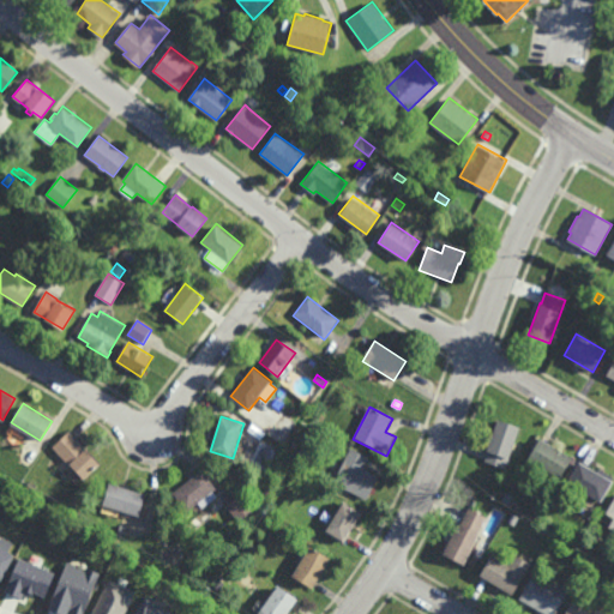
[(506,468),(485,461),(488,451),(487,450),(498,419),(521,426),(506,468)]
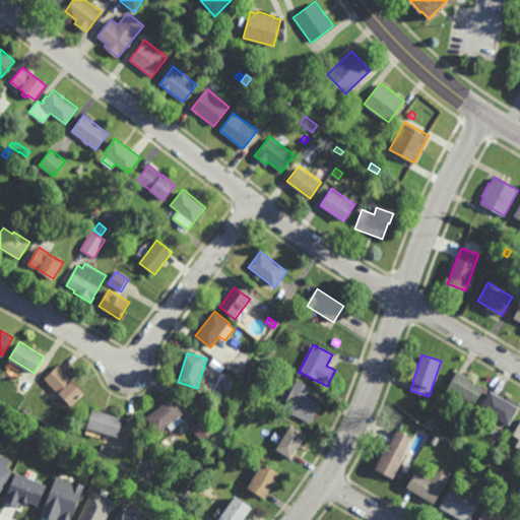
[(233,371),(226,367),(234,358),(239,362),(233,371)]
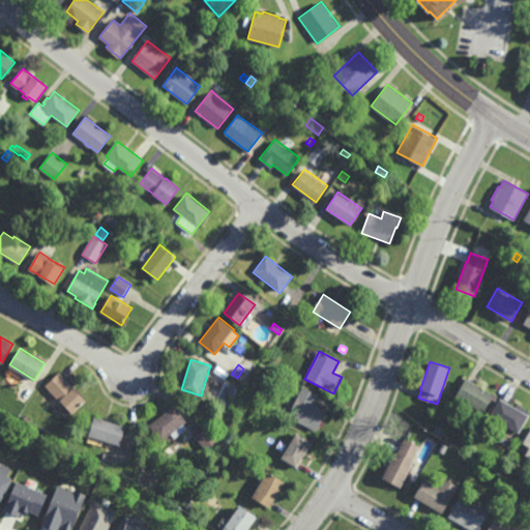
[(224,380),(213,372),(218,365),(229,374),(224,380)]
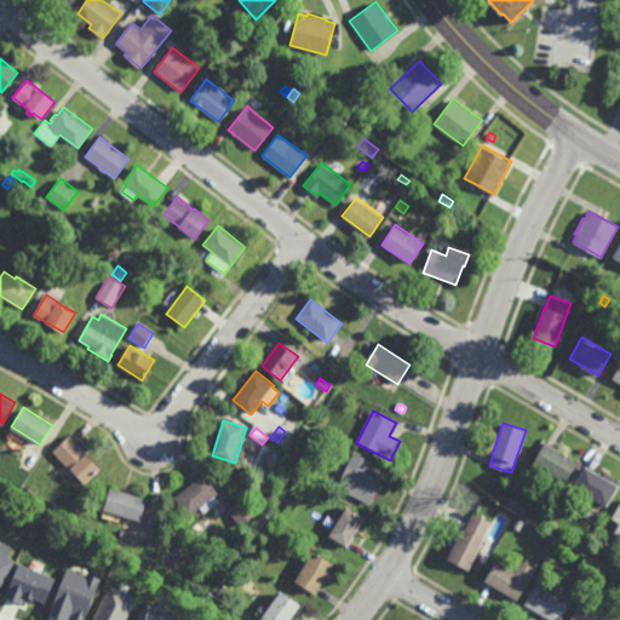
[(86,483),(55,449),(70,435),(102,469),(86,483)]
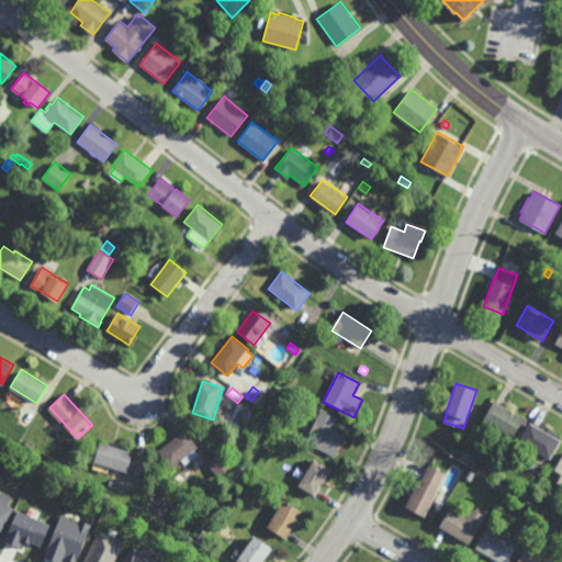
[(514,437),(483,419),(494,400),(524,417),(514,437)]
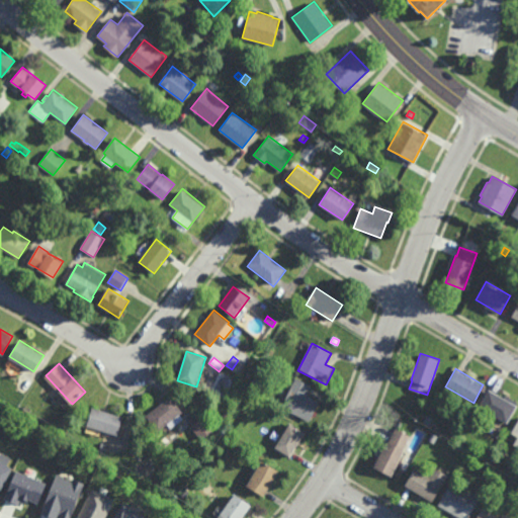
[(320,402),(311,422),(280,408),(285,397),(286,397),(290,390),(289,389),(294,378),(311,386),(307,395),(320,402)]
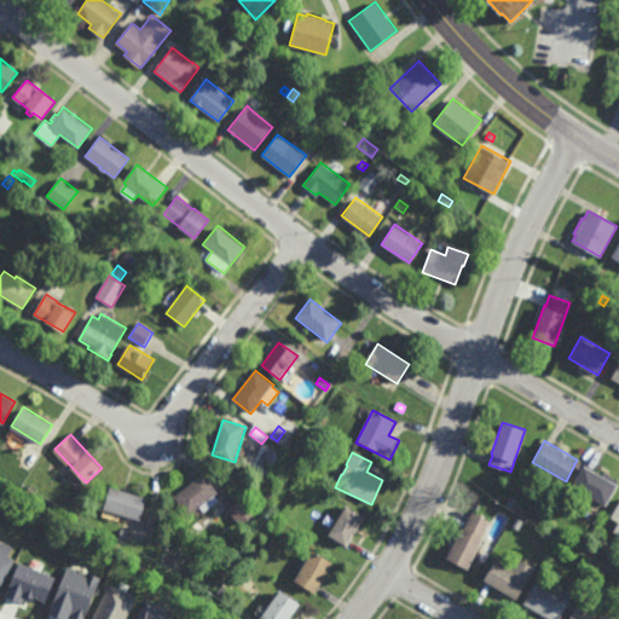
[(618,484),(607,504),(573,485),(585,464),(618,484)]
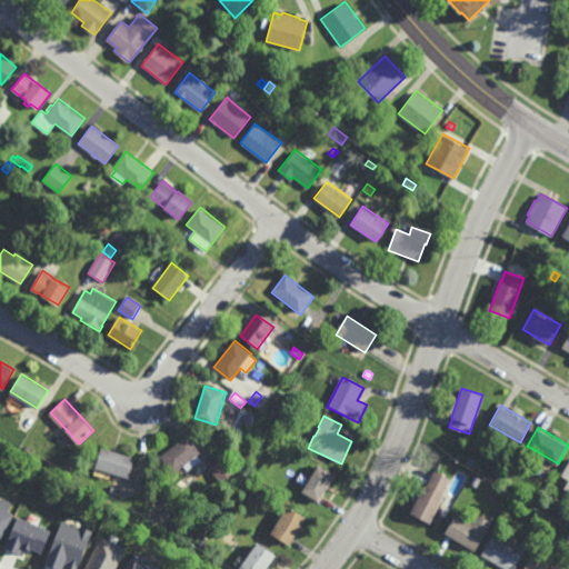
[(189,470),(185,466),(175,473),(161,457),(188,436),(201,452),(198,456),(202,460),(189,470)]
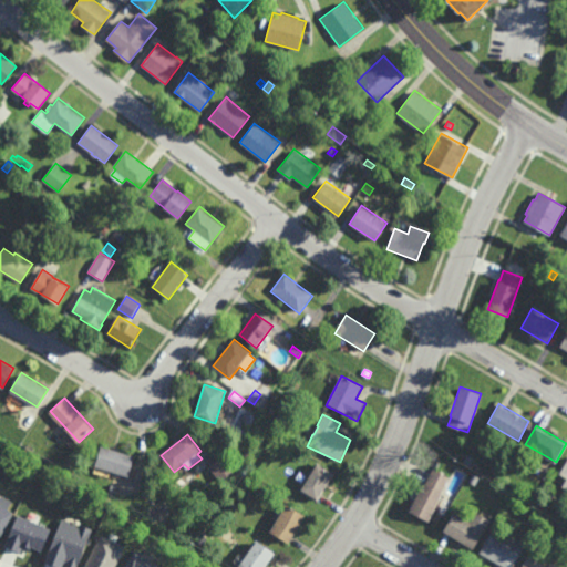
[(466,444),(462,444),(460,440),(462,435),(466,435),(468,440),(466,444)]
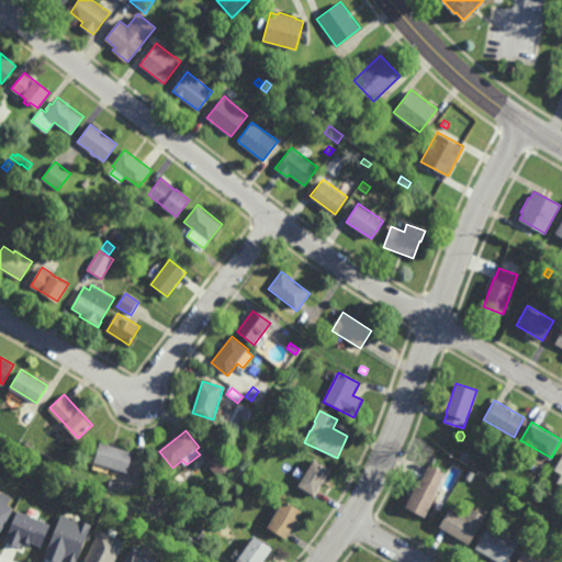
[(134,451),(128,472),(96,462),(101,441),(134,451)]
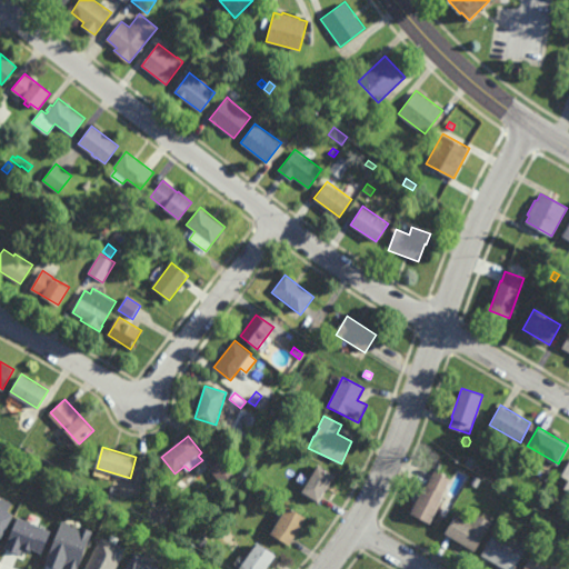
[(221,483),(210,469),(225,457),(236,471),(221,483)]
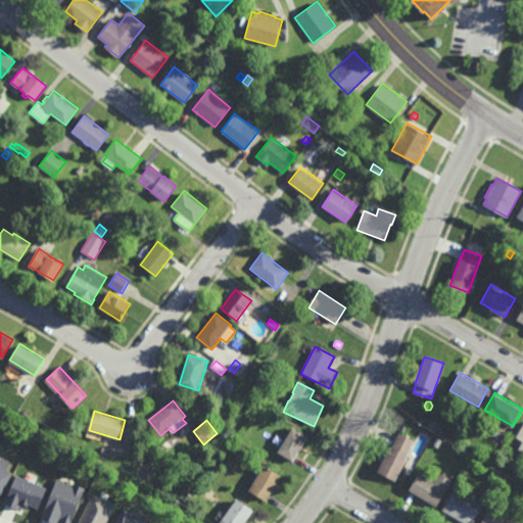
[(432,431),(426,427),(429,422),(436,426),(432,431)]
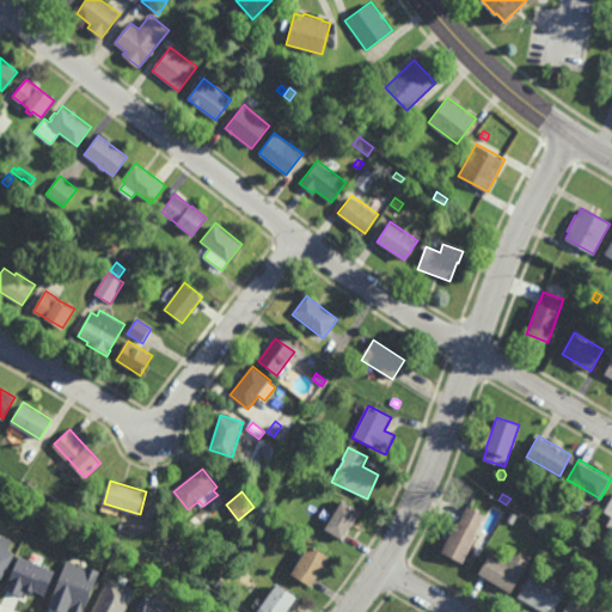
[(354,526),(353,526),(342,542),(323,528),(341,500),(361,513),(355,521),(356,522),(354,526)]
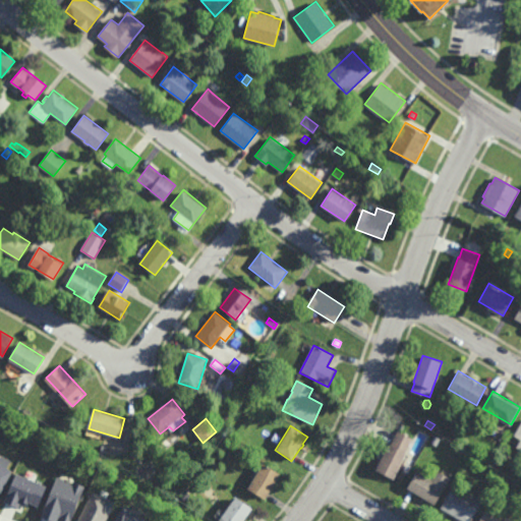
[(394,478),(375,470),(389,444),(391,445),(397,430),(412,438),(394,478)]
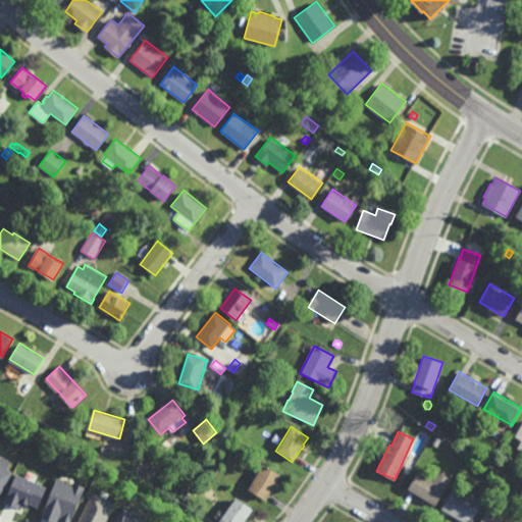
[(436,447),(430,442),(434,437),(440,440),(436,447)]
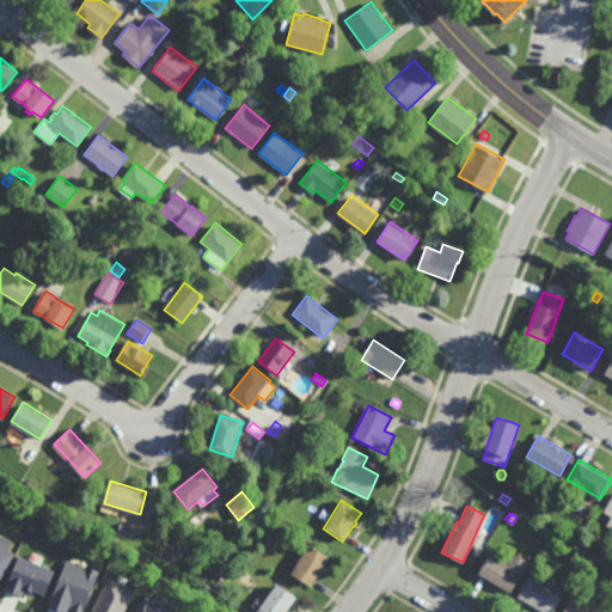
[(575,543),(569,539),(575,530),(581,533),(575,543)]
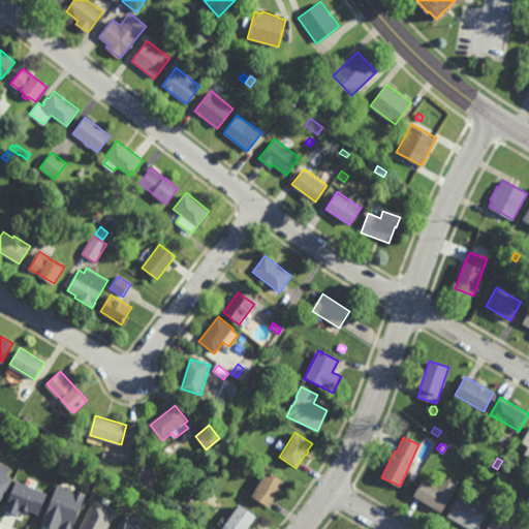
[(0,502),(12,477),(7,475),(11,468),(1,463),(0,464),(0,502)]
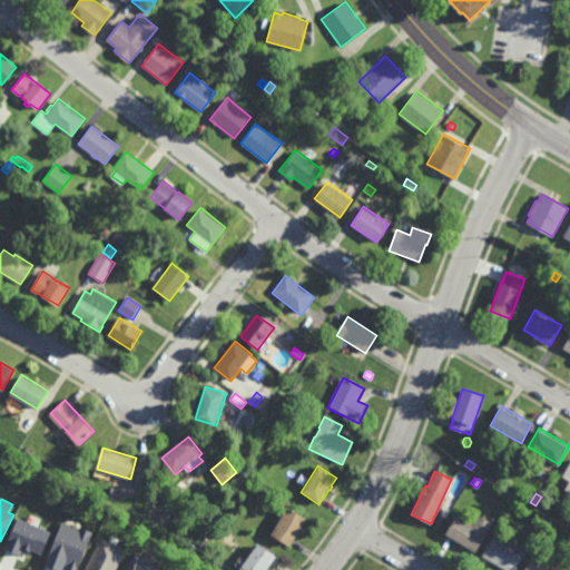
[(519,512),(511,509),(516,500),(523,504),(519,512)]
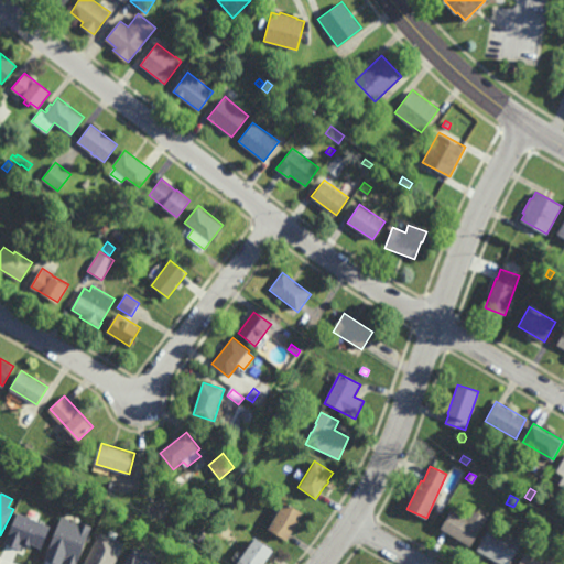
[(228,507),(234,510),(230,517),(217,509),(221,502),(223,503),(227,497),(232,500),(228,507)]
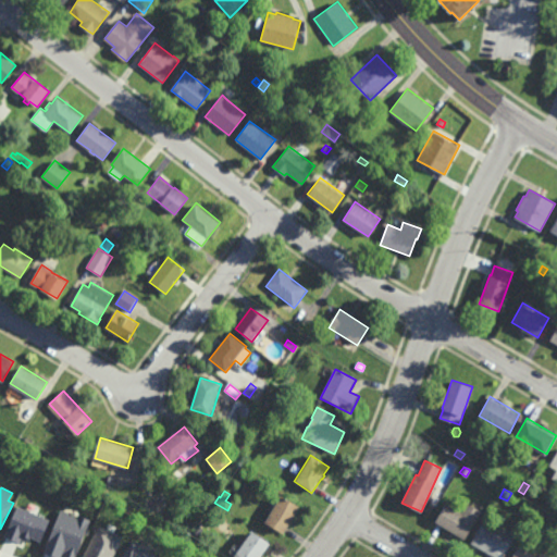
[(285,533),(265,522),(282,495),(300,507),(285,533)]
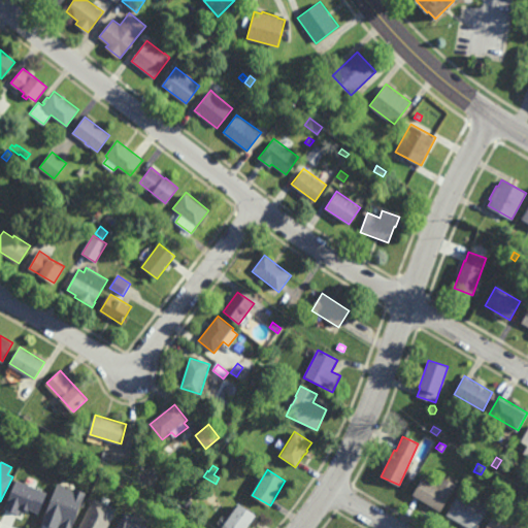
[(440,512),(413,494),(423,476),(438,486),(443,476),(457,484),(440,512)]
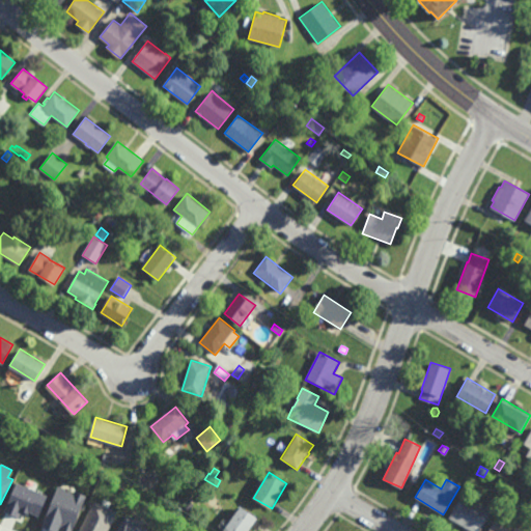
[(38,518),(48,496),(17,482),(4,511),(19,518),(22,510),(38,518)]
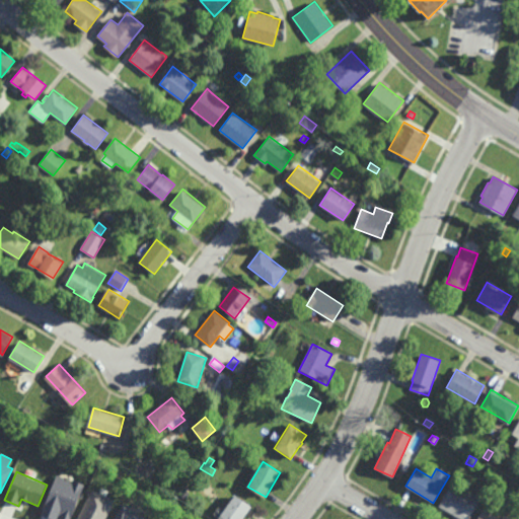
[(72,518),(84,486),(56,474),(41,516),(50,518),(72,518)]
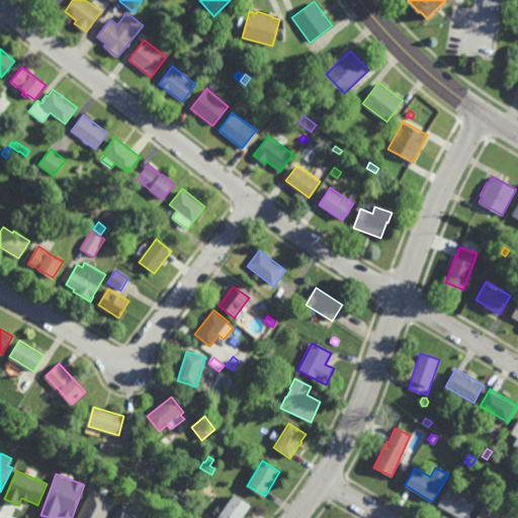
[(464,496),(467,490),(481,497),(467,517),(460,517),(438,505),(448,487),(464,496)]
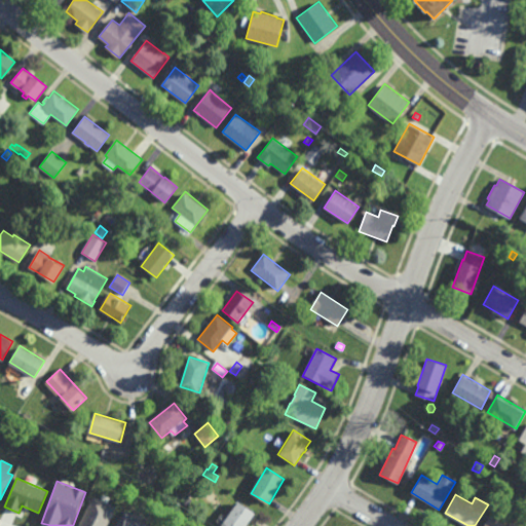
[(106,525),(115,506),(91,496),(78,525),(106,525)]
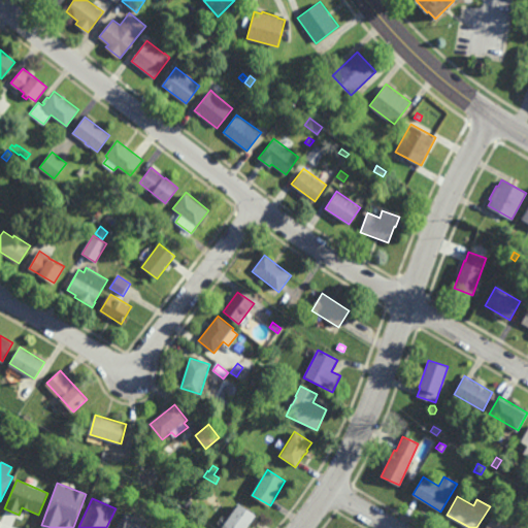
[(248,527),(224,527),(223,527),(240,503),(257,515),(248,527)]
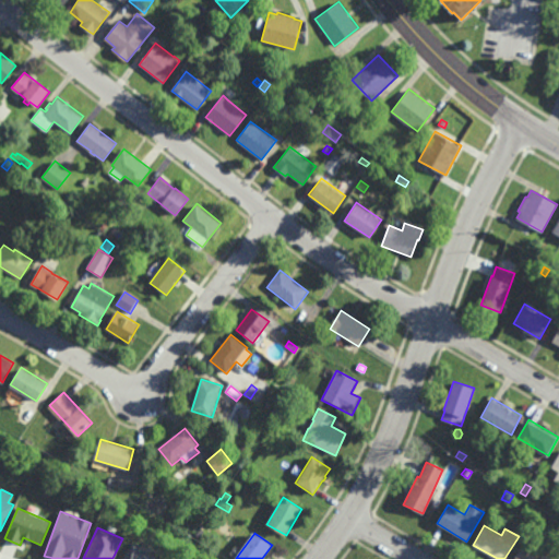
[(121,558),(156,558),(157,557),(133,542),(121,558)]
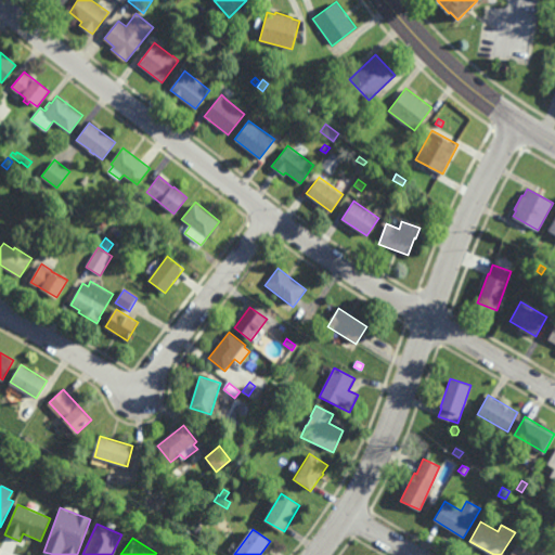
[(510,554),(517,543),(536,554),(510,554)]
